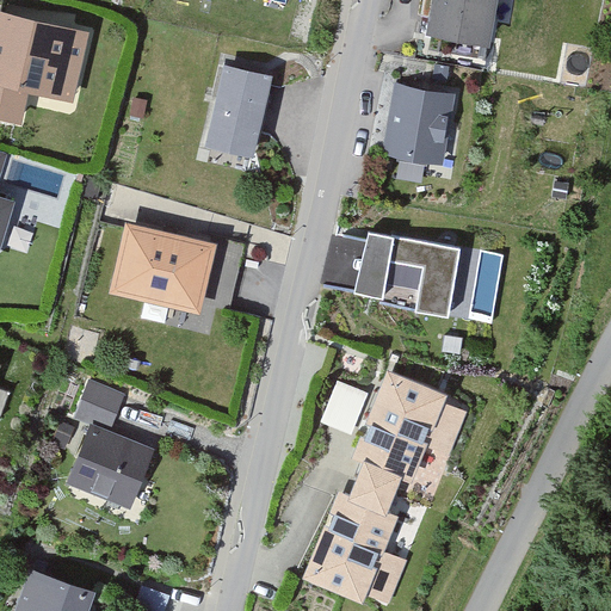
[(487,0),(440,0),(437,28),(462,32),(464,17),(485,20),(487,0)]
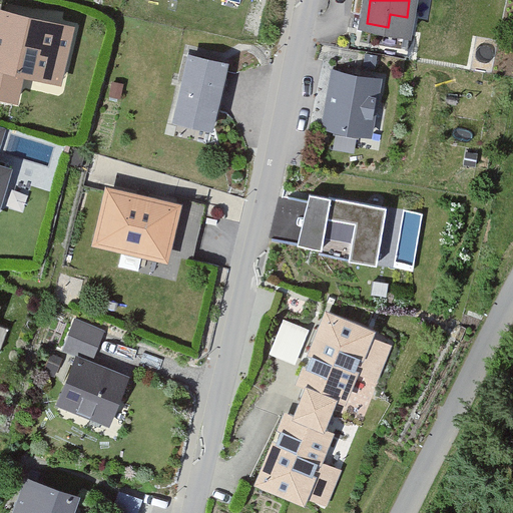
[(22,71),(45,76),(50,53),(66,56),(72,28),(0,11),(0,96),(15,100),(22,71)]
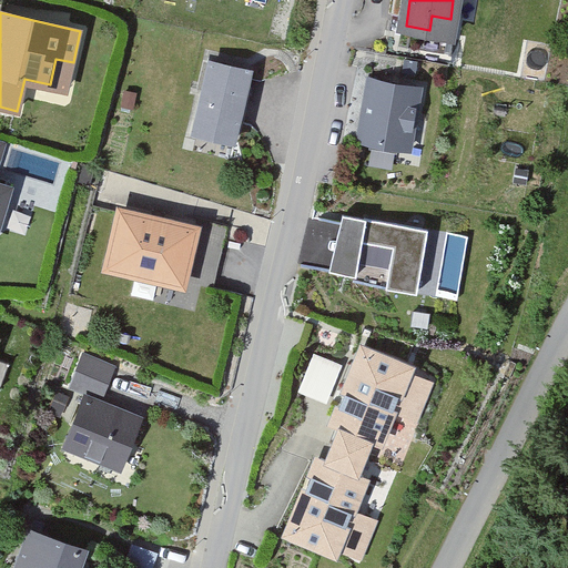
[(199,124),(234,133),(249,71),(211,62),(195,132),(198,133),(199,124)]
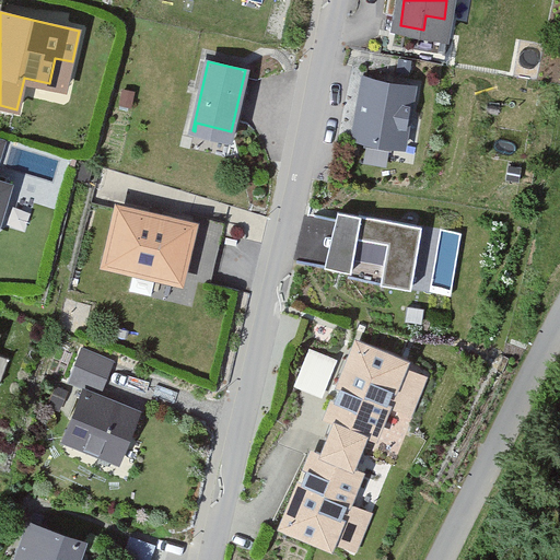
[(364,80),(354,138),(403,146),(412,88),(364,80)]
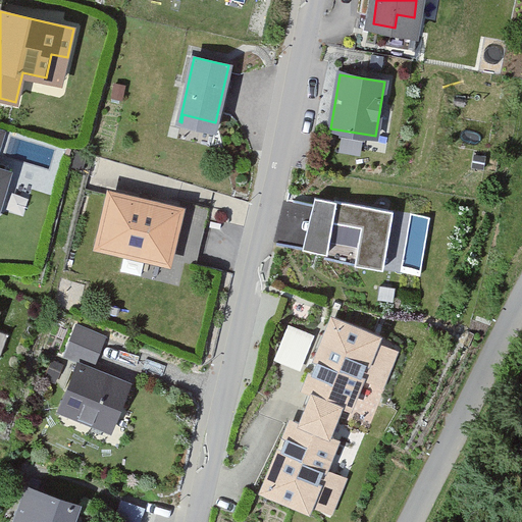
[(124,86),(115,84),(112,97),(121,99),(124,86)]
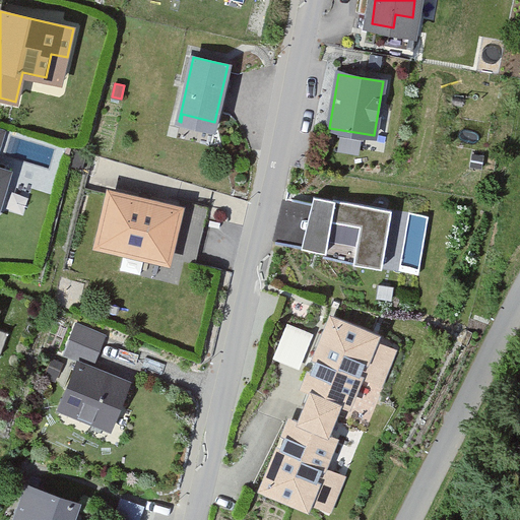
[(483,155),(473,154),(471,167),(481,169),(483,155)]
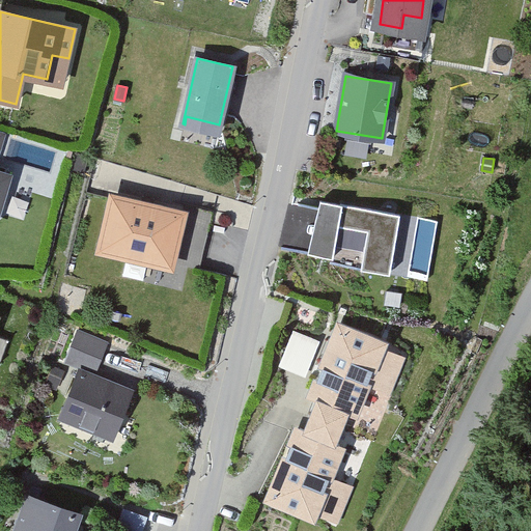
[(0,173),(0,213),(4,210),(9,194),(5,182),(7,176),(0,173)]
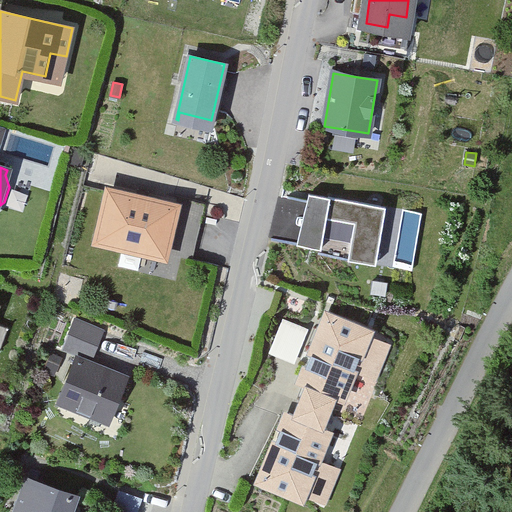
[(98,239),(164,255),(175,206),(109,191),(98,239)]
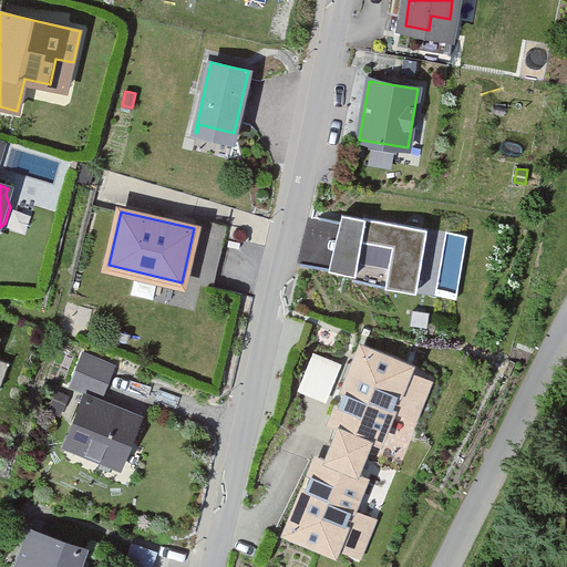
[(360,241),(353,275),(353,281),(416,292),(428,228),(342,214),(341,222),(337,237),(360,241)]
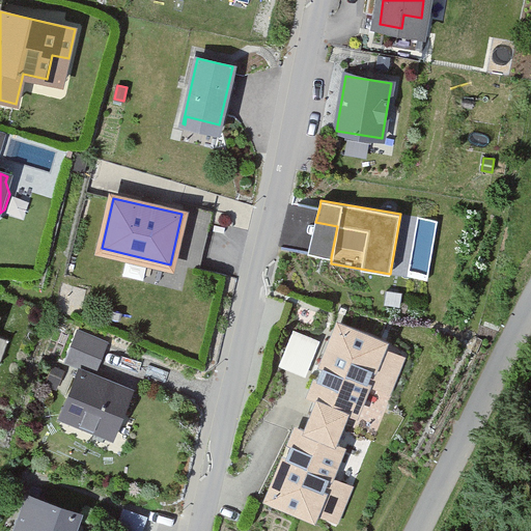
[(337,226),(315,222),(308,253),(331,257),(337,226)]
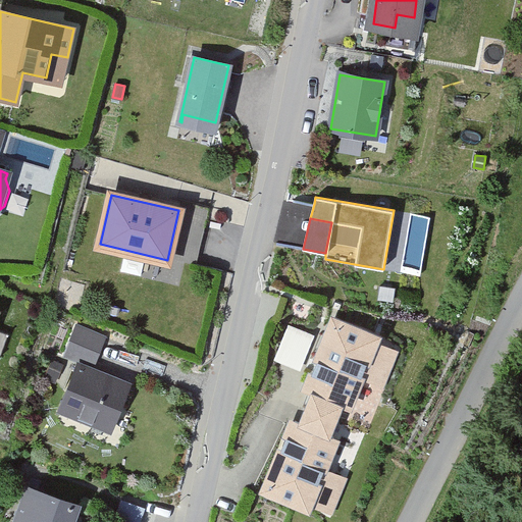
[(395,289),(380,285),(378,298),(393,300),(395,289)]
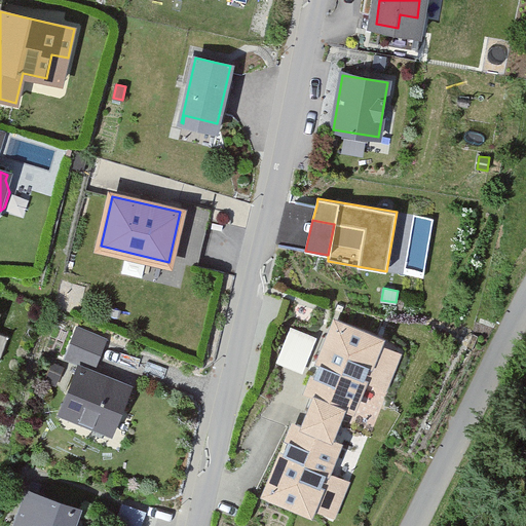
[(292,324),(279,362),(306,370),(317,332),(292,324)]
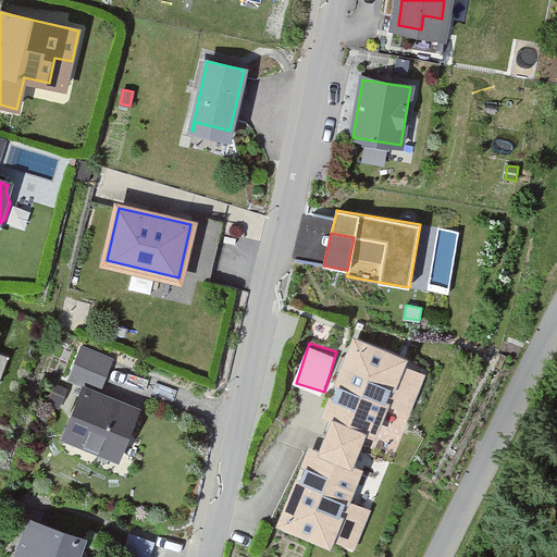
[(398,361),(357,344),(327,418),(332,420),(325,435),(358,448),(364,432),(369,434),(383,400),(404,408),(418,373),(397,364),(398,361)]
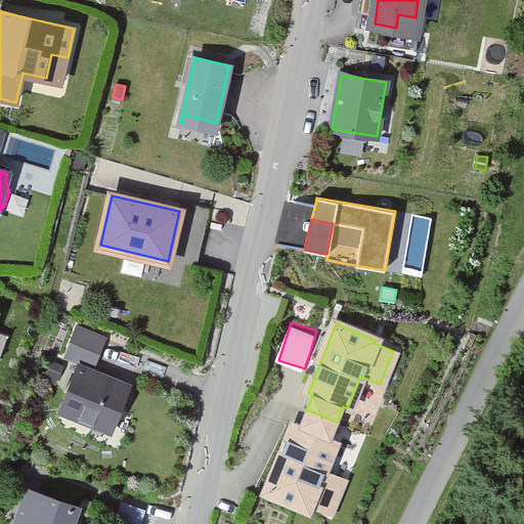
[(104,339),(77,328),(66,355),(93,366),(104,339)]
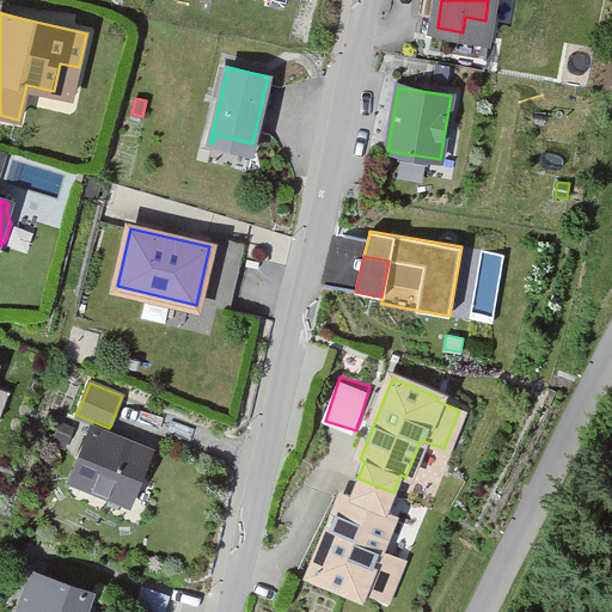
[(55,436),(67,441),(72,427),(61,423),(55,436)]
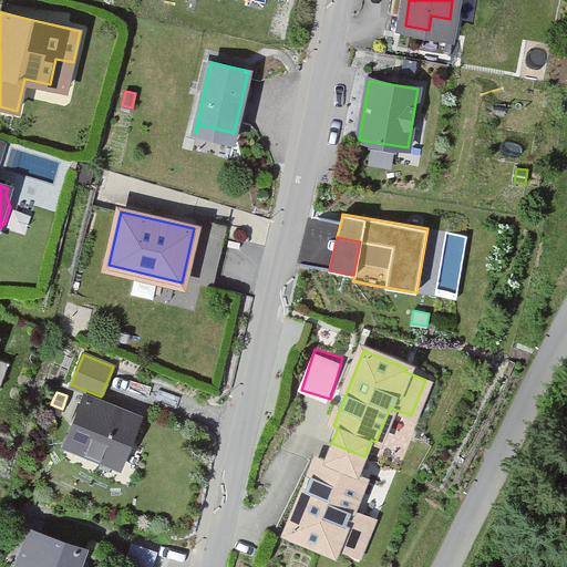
[(120,464),(137,418),(86,398),(68,444),(120,464)]
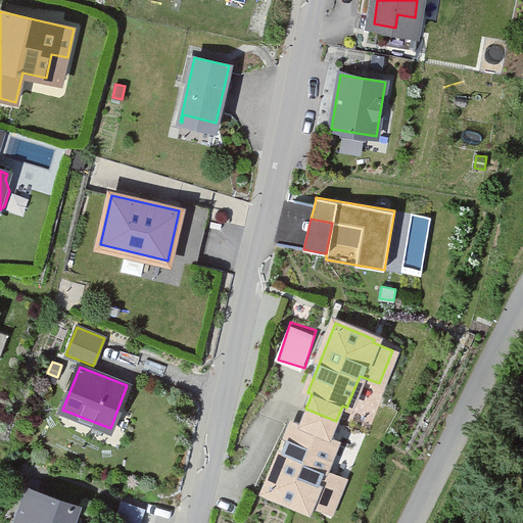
[(336,421),(305,409),(299,423),(295,421),(268,490),(306,506),(307,503),(328,511),(341,477),(322,469),(334,437),(330,435),(336,421)]
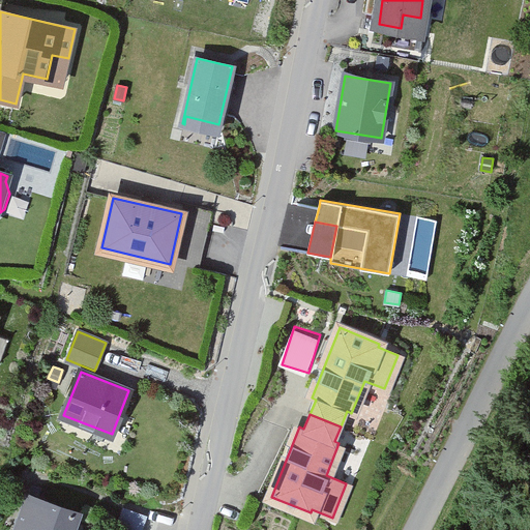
[(78,513),(29,496),(16,529),(72,529),(71,529),(78,513)]
